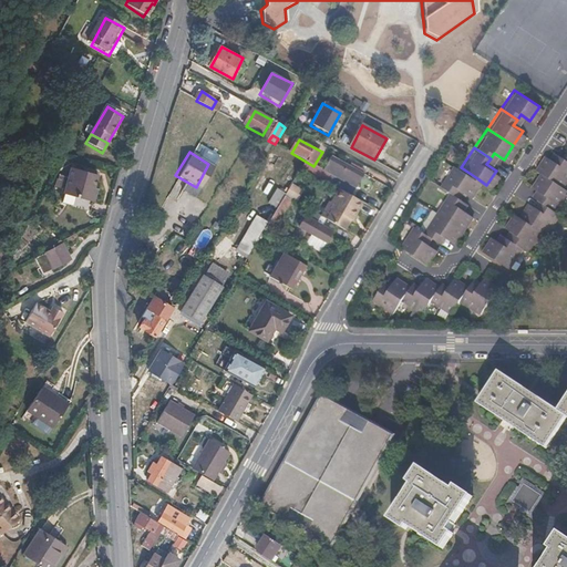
[(322,152),(313,166),(318,168),(327,154),(322,152)]
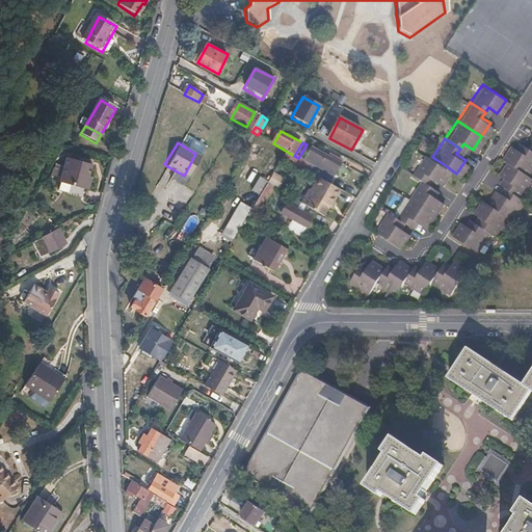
[(337,176),(343,164),(313,147),(307,158),(337,176)]
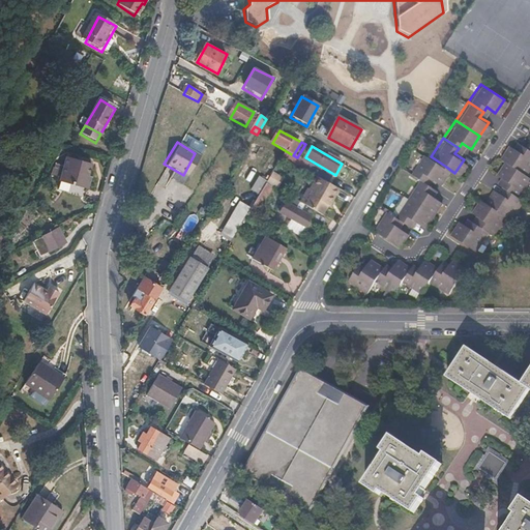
[(495,160),(501,165),(519,177),(529,160),(529,157),(513,146),(510,151),(504,147),(495,160)]
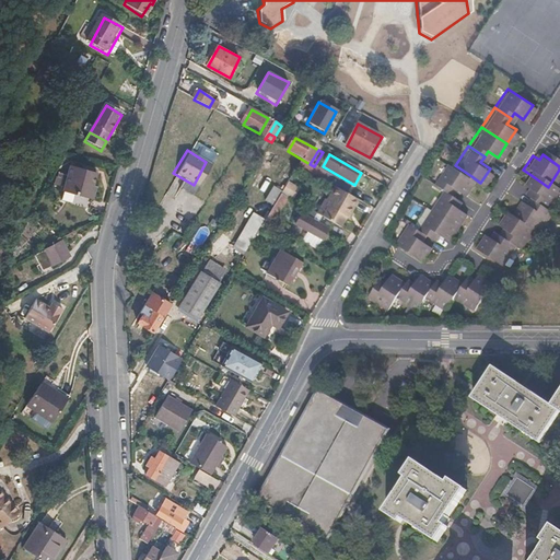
[(463,190),(471,176),(455,165),(445,159),(432,177),(442,185),(448,189),(452,183),(463,190)]
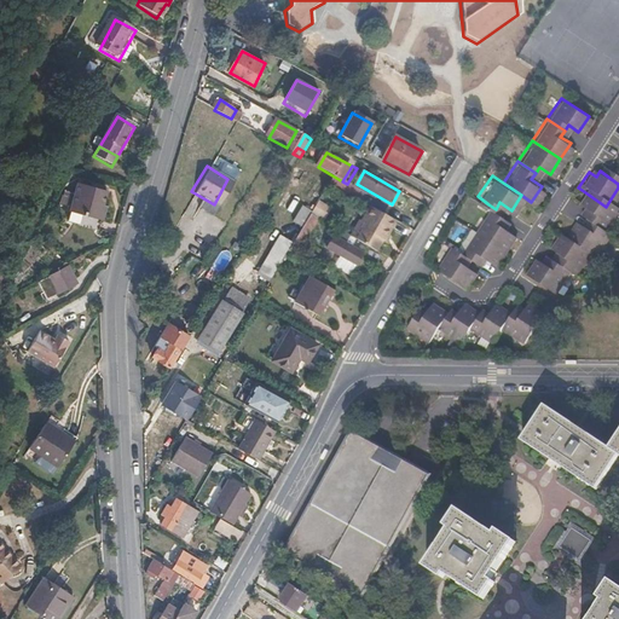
[(79,186),(68,223),(100,232),(106,210),(105,209),(109,194),(79,186)]
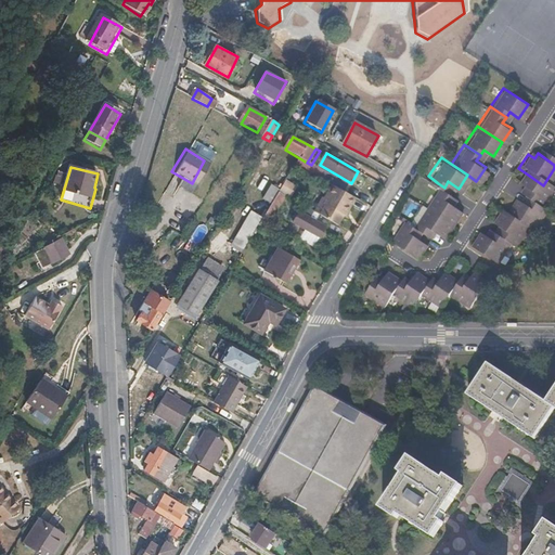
[(261,196),(274,204),(279,198),(281,194),(291,177),(278,169),(261,196)]
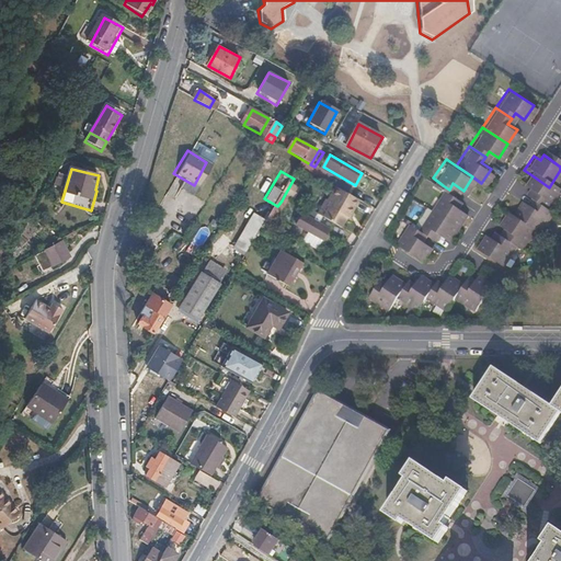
[(557,192),(549,187),(530,174),(522,189),(527,193),(523,199),(528,204),(542,213),(557,192)]
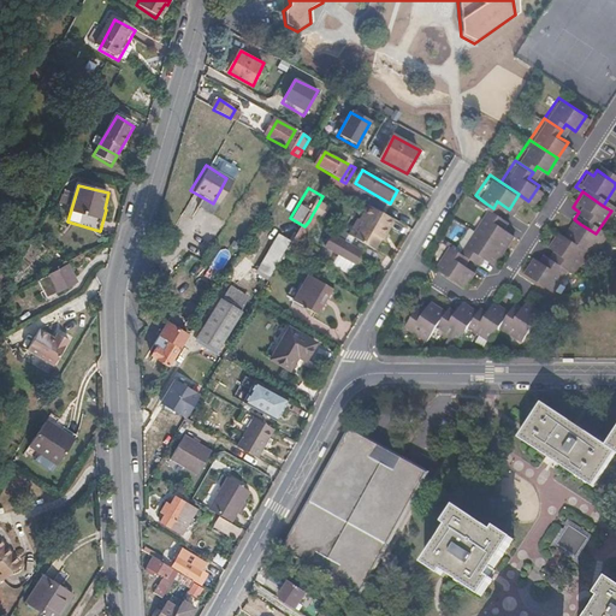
[(504,215),(493,208),(486,203),(472,225),(499,244),(510,229),(499,221),(504,215)]
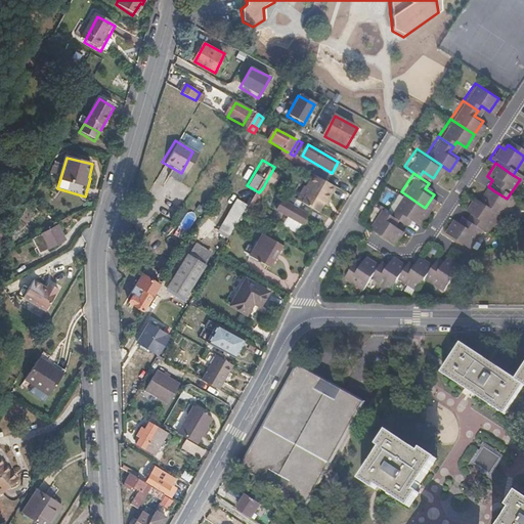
[(324,203),(334,186),(311,174),(297,201),(317,212),(323,202),(324,203)]
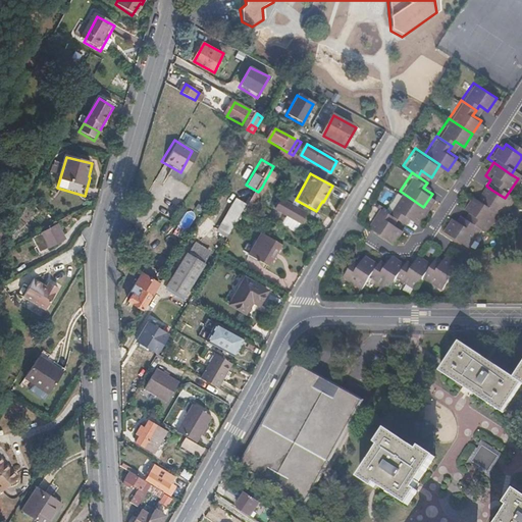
[(510,202),(505,198),(491,190),(487,196),(482,192),(473,205),(491,217),(497,221),(510,202)]
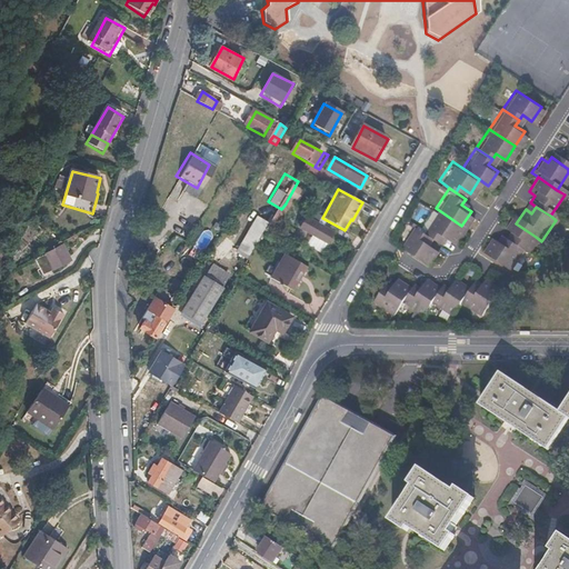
[(422,227),(435,235),(439,238),(442,233),(452,239),(461,226),(436,208),(422,227)]
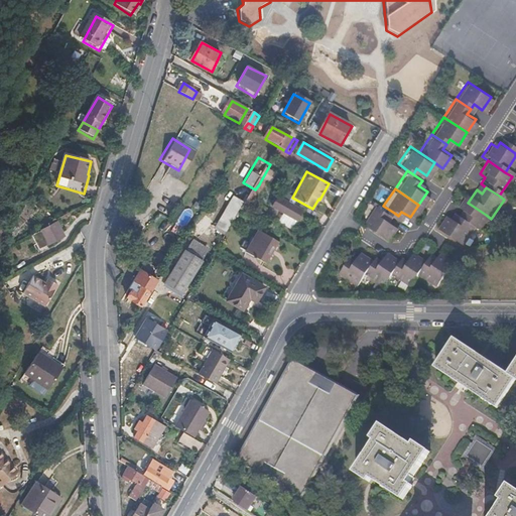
[(259,200),(252,196),(246,205),(253,209),(259,200)]
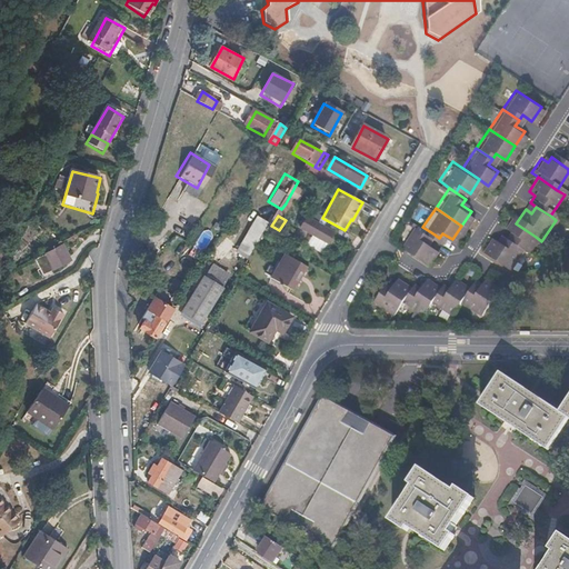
[(303,229),(329,243),(335,233),(309,219),(303,229)]
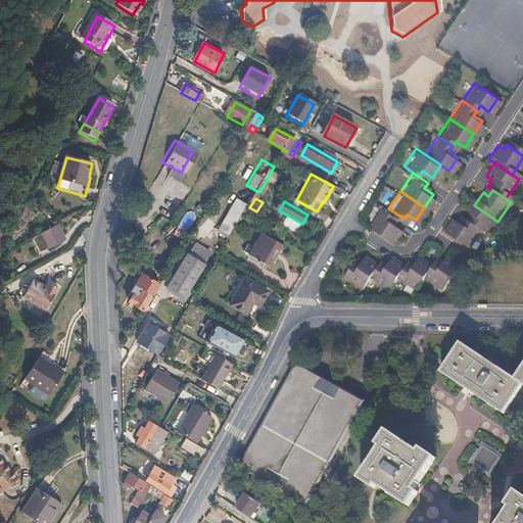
[(479,237),(492,218),(474,205),(468,201),(459,215),(465,219),(462,225),(473,233),(479,237)]
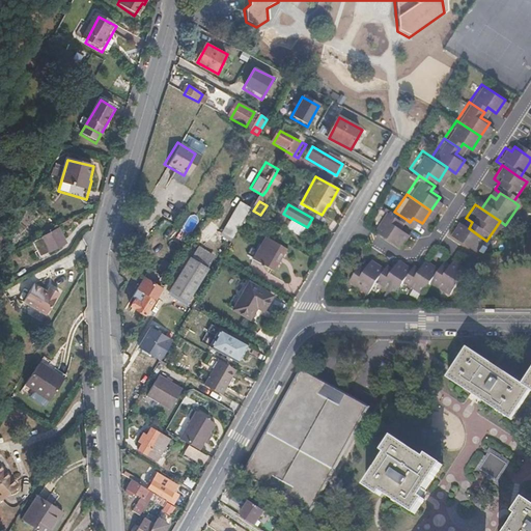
[(401,225),(406,219),(394,212),(390,208),(379,227),(402,244),(411,231),(401,225)]
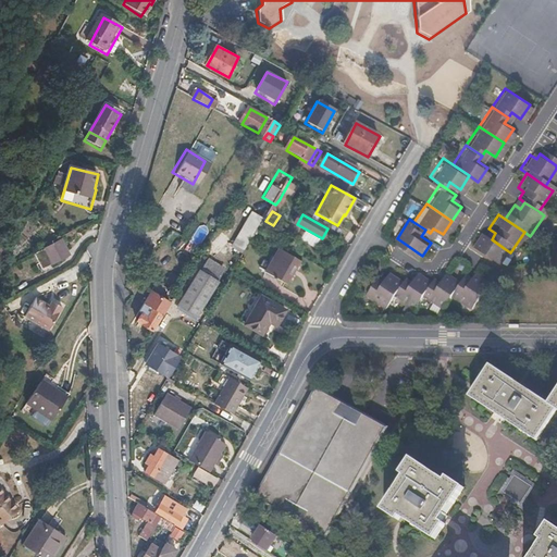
[(491,269),(504,248),(492,239),(485,235),(480,242),(473,237),(463,250),(491,269)]
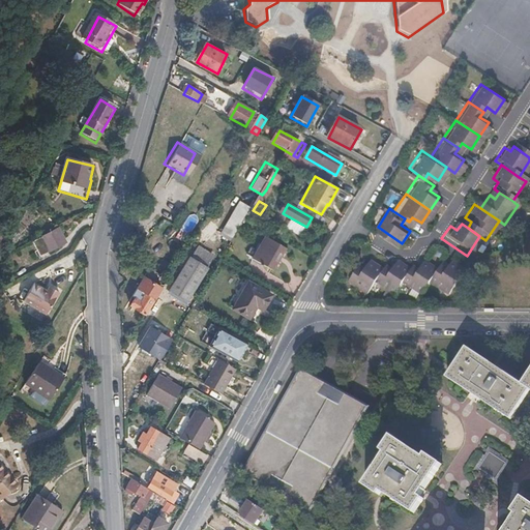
[(34,244),(43,260),(67,246),(59,230),(34,244)]
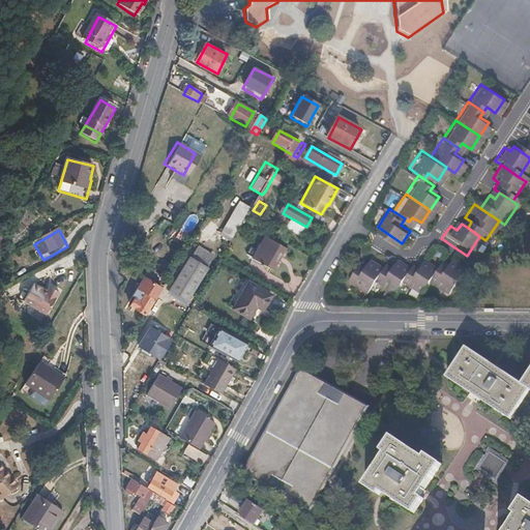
[(268,243),(257,264),(277,275),(289,255),(268,243)]
